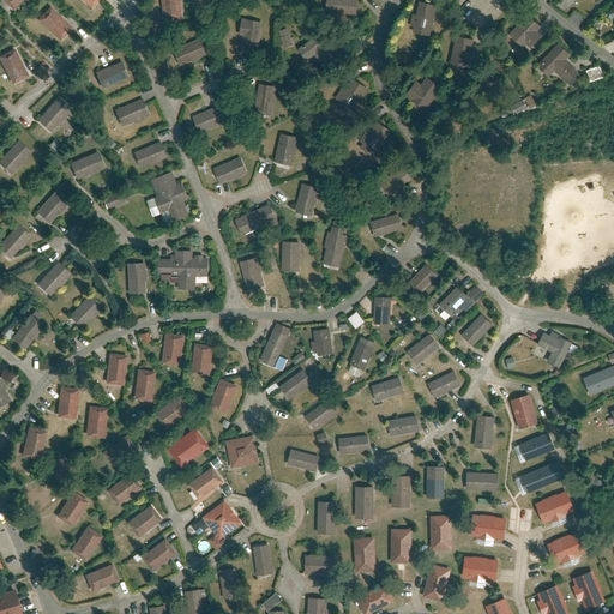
[(181,0),(160,0),(162,17),(185,13),(181,0)]
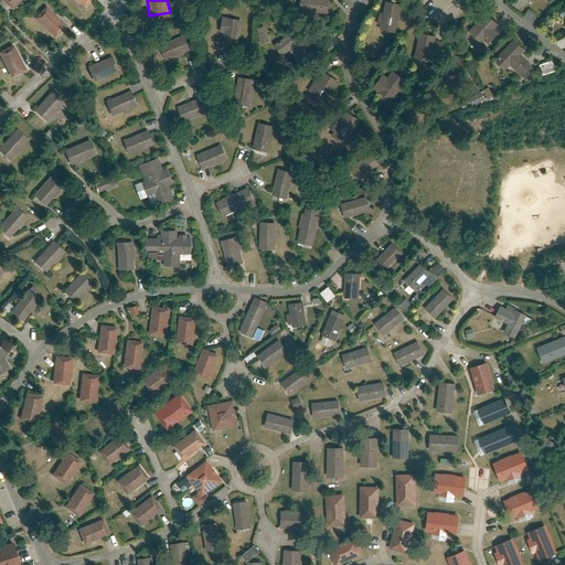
[(330,0),(299,0),(299,12),(329,16),(330,0)]
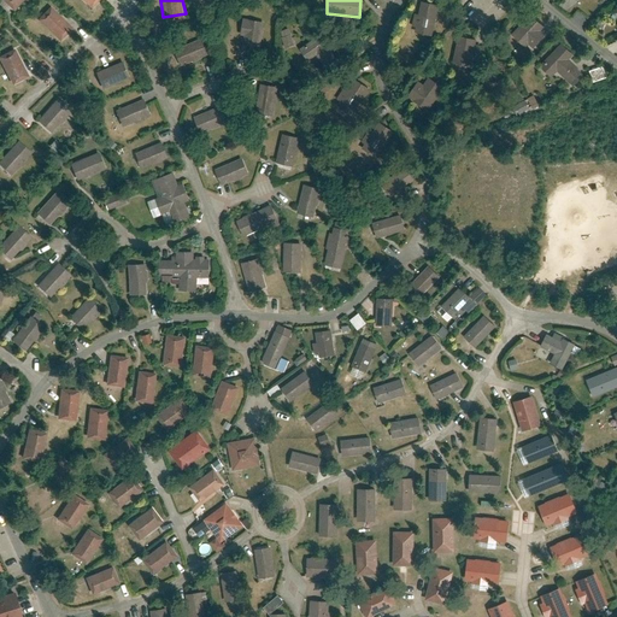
[(441,7),(421,3),(412,33),(434,39),(441,7)]
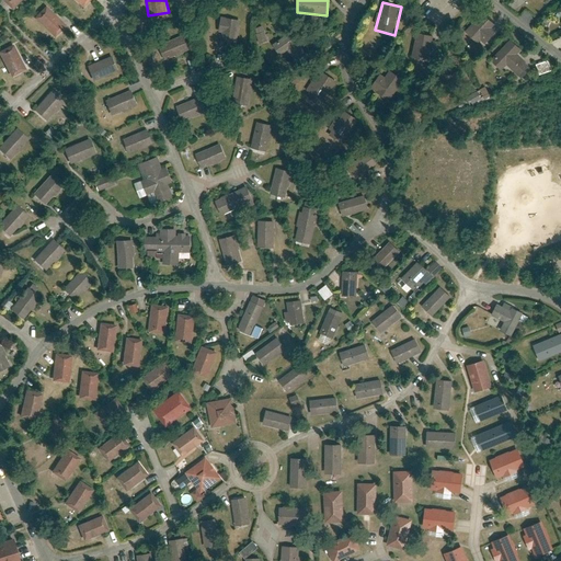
[(67,26),(46,8),(34,21),(56,39),(67,26)]
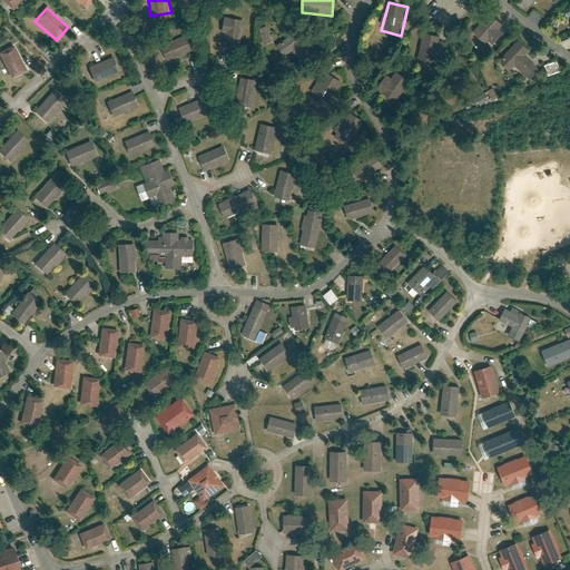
[(489,53),(511,32),(491,15),(472,35),(489,53)]
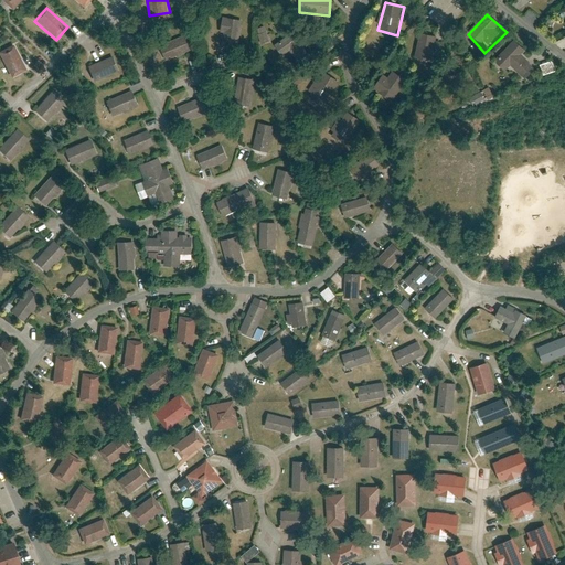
[(221,43),(237,48),(244,21),(227,18),(221,43)]
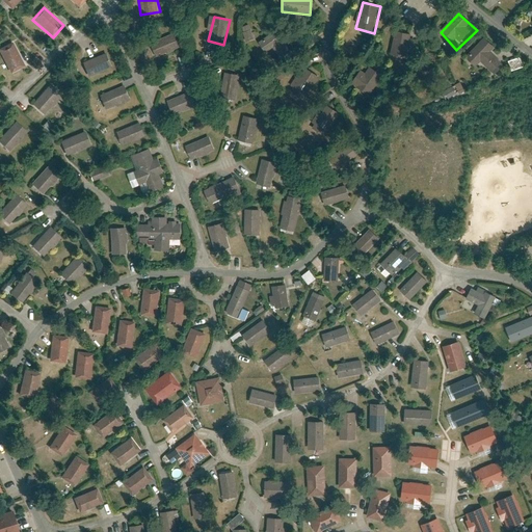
[(281,28),(257,44),(264,54),(273,47),(281,58),(291,52),(284,41),(288,38),(281,28)]
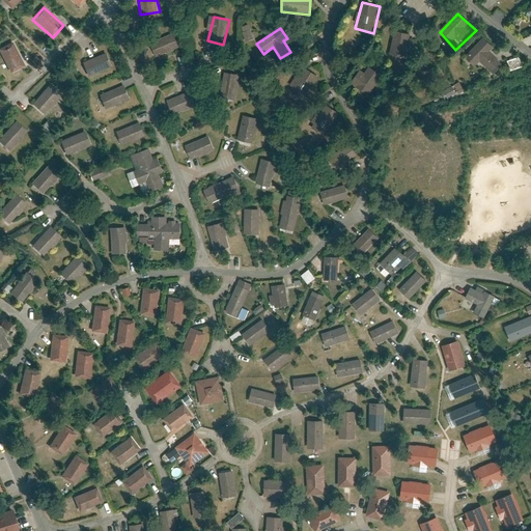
[(407,33),(393,30),(386,59),(398,62),(401,51),(411,53),(414,42),(404,39),(407,33)]
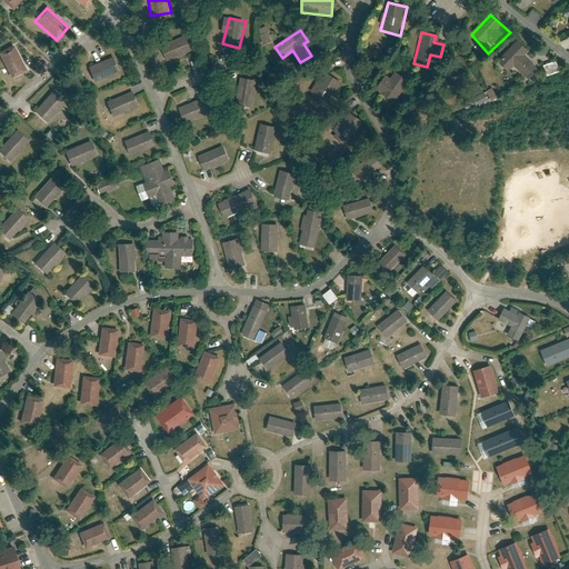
[(166,62),(192,52),(186,36),(159,46),(166,62)]
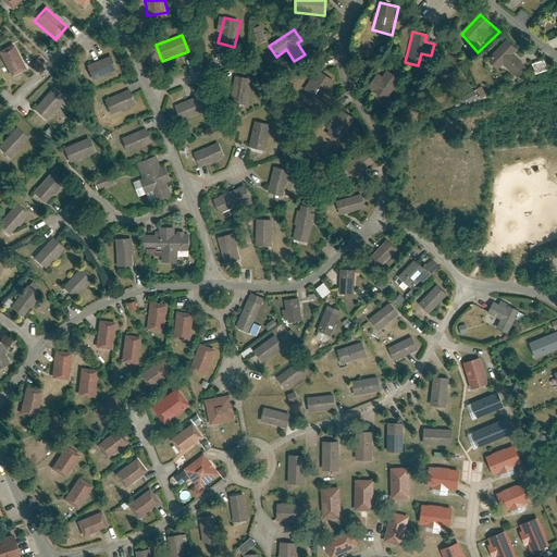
[(515,49),(504,38),(484,58),(495,71),(502,64),(516,75),(525,69),(512,53),(515,49)]
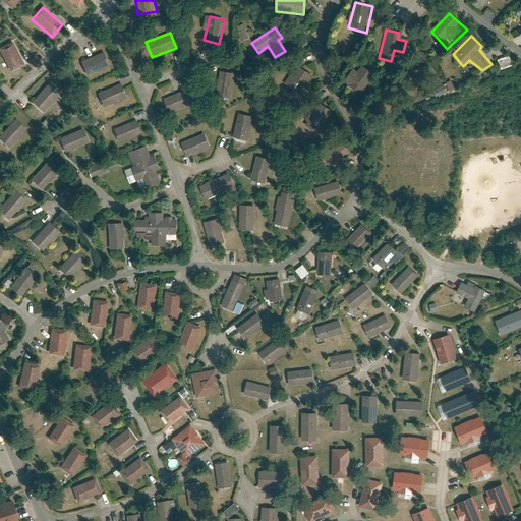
[(12,44),(0,49),(0,51),(8,68),(21,62),(12,44)]
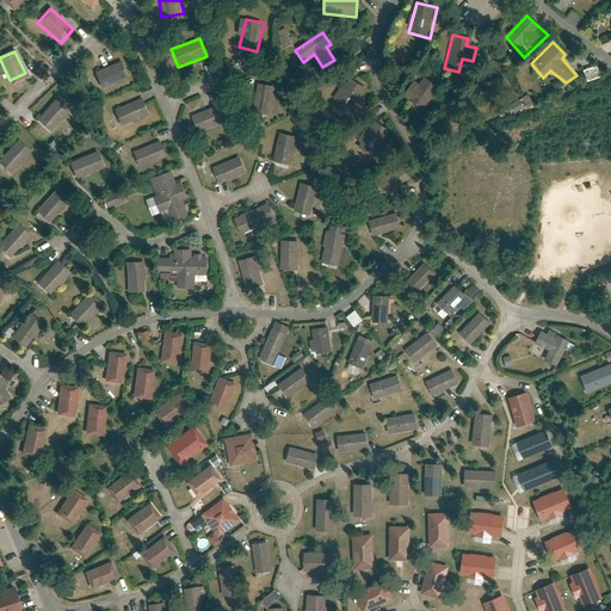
[(129,79),(122,61),(97,73),(105,90),(129,79)]
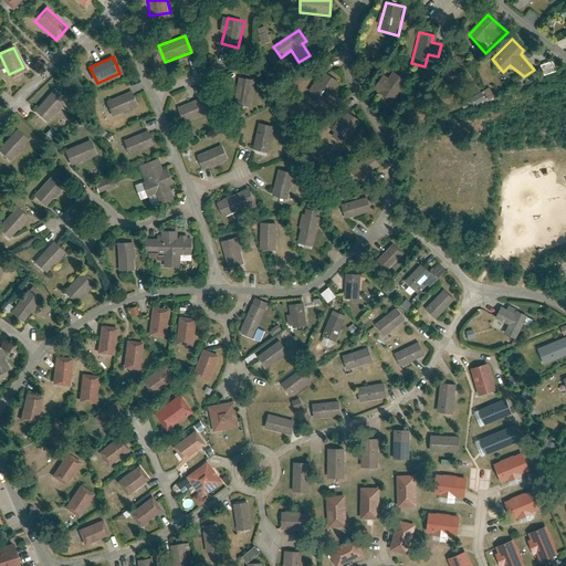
[(408,83),(395,73),(378,94),(390,104),(408,83)]
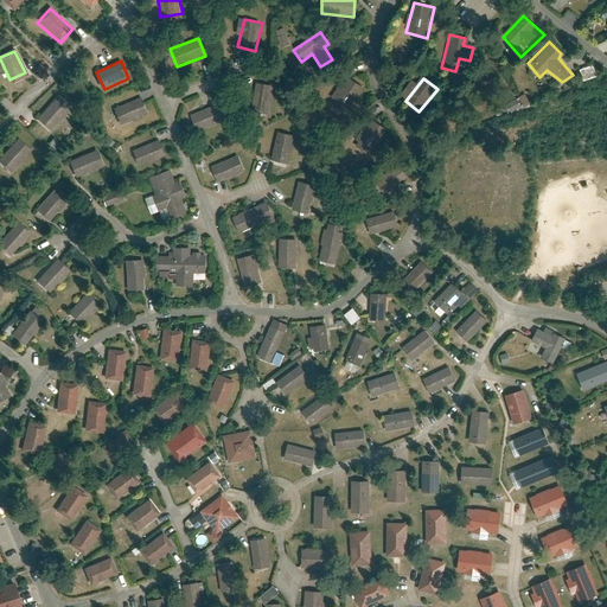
[(349,114),(364,90),(350,81),(334,106),(349,114)]
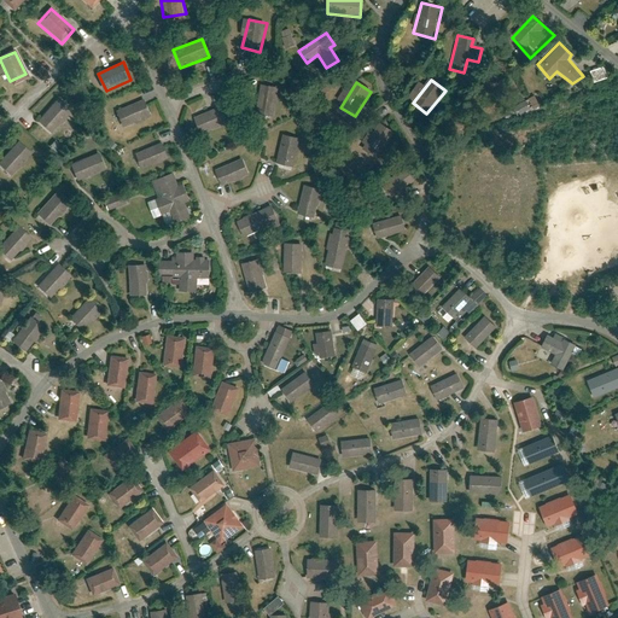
[(280,89),(261,85),(255,115),(275,118),(280,89)]
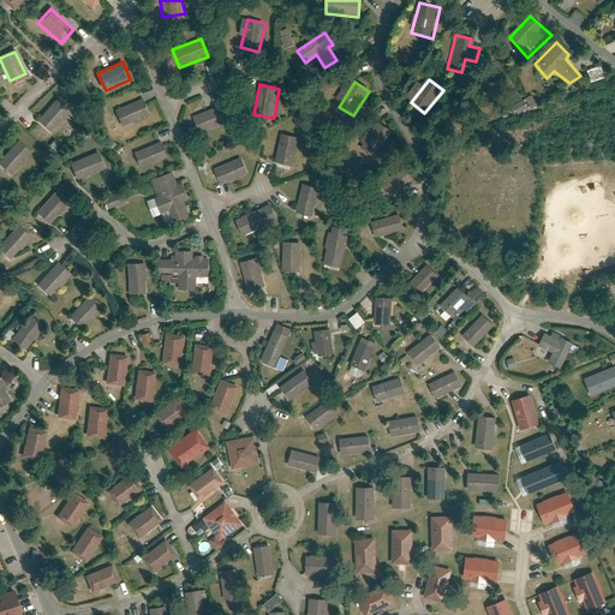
[(153,119),(142,99),(118,109),(126,127),(153,119)]
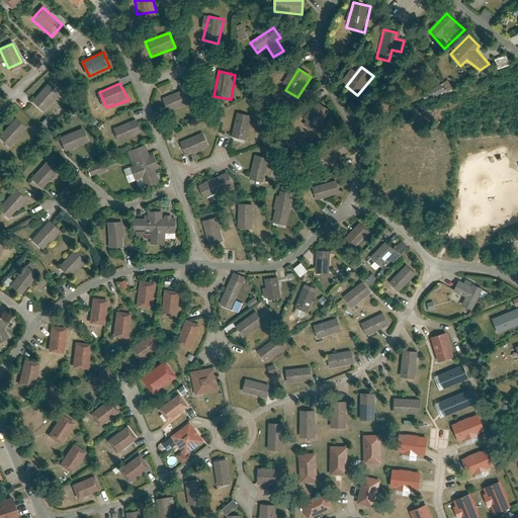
[(51,84),(32,103),(42,112),(61,93),(51,84)]
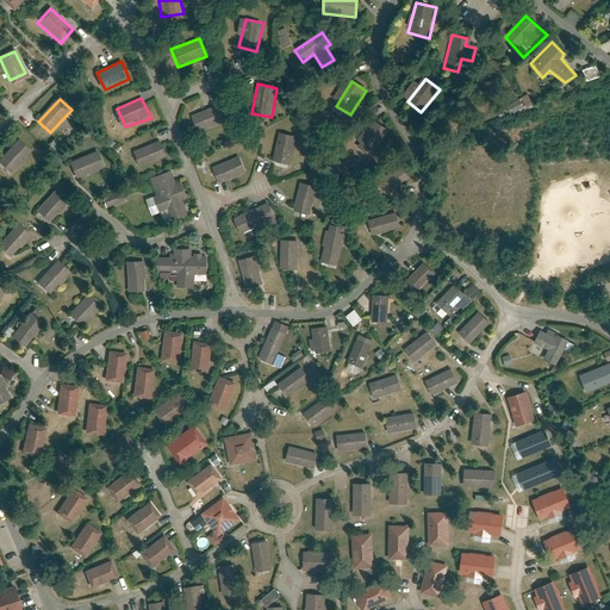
[(221,105),(192,118),(199,134),(228,122),(221,105)]
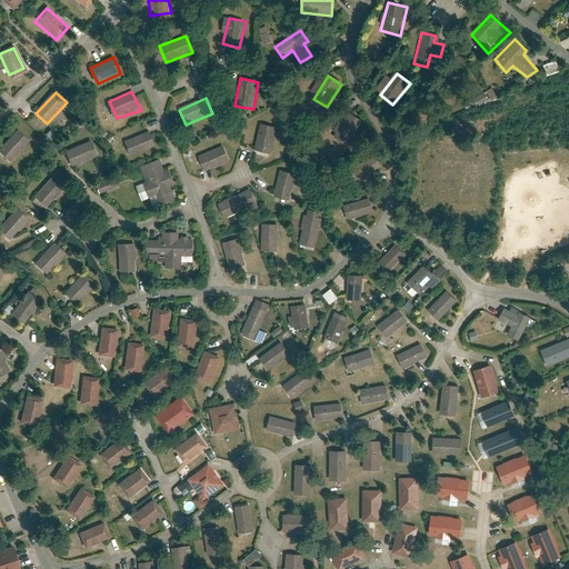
[(350,146),(362,122),(346,113),(333,137),(350,146)]
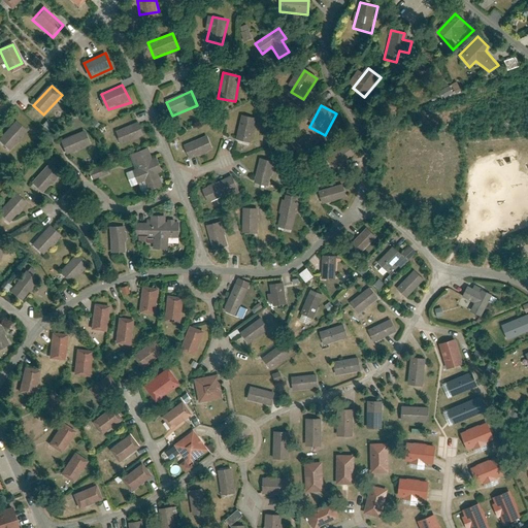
[(237,140),(252,142),(256,119),(241,117),(237,140)]
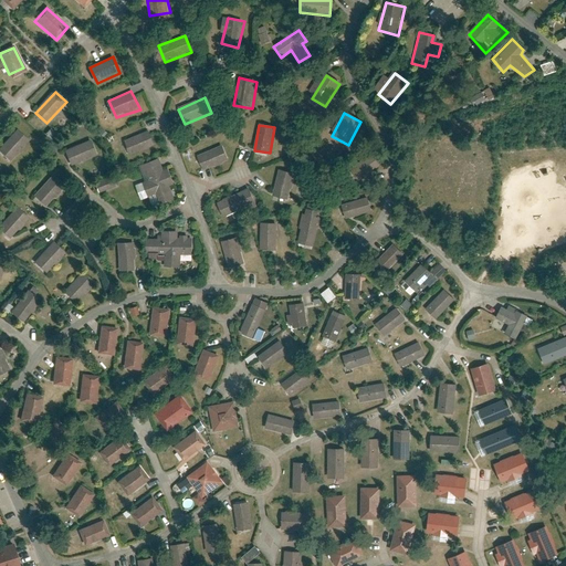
[(29,140),(18,130),(0,148),(0,153),(9,161),(29,140)]
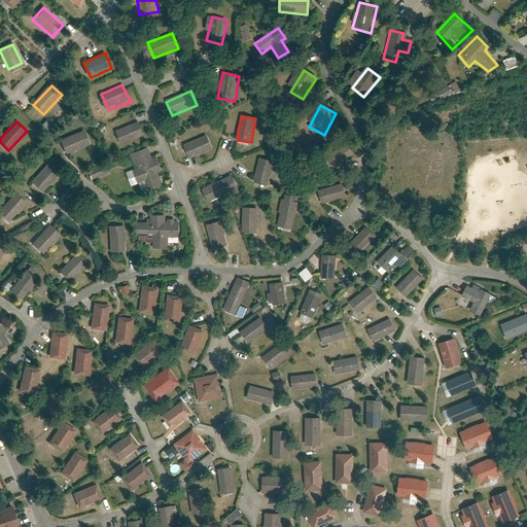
[(139,124),(115,133),(121,148),(145,138),(139,124)]
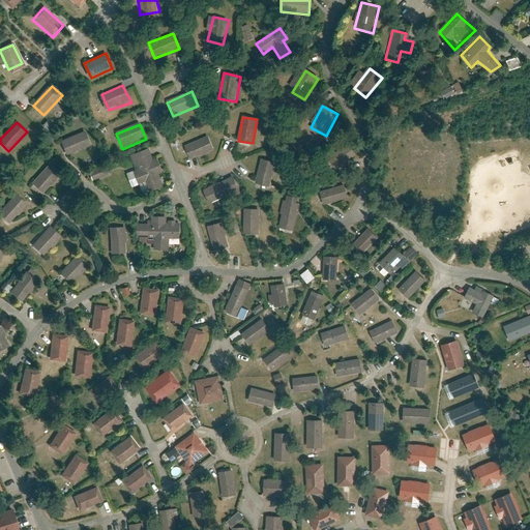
[(86,128),(62,138),(68,155),(92,147),(86,128)]
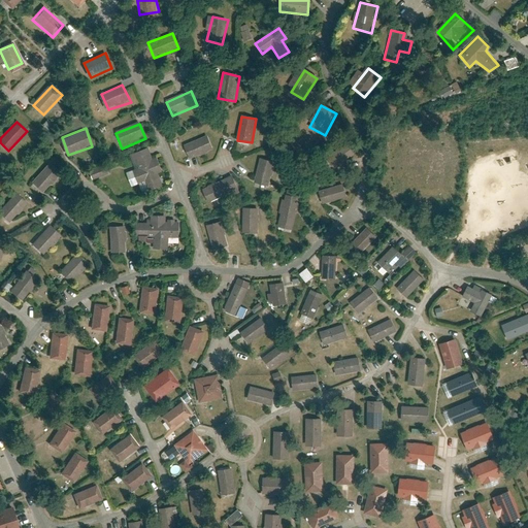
[(208,136),(185,145),(191,160),(215,151),(208,136)]
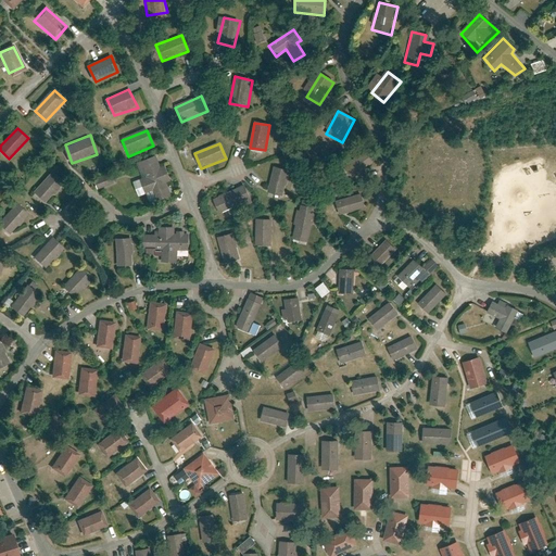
[(344,162),(353,175),(374,161),(365,148),(344,162)]
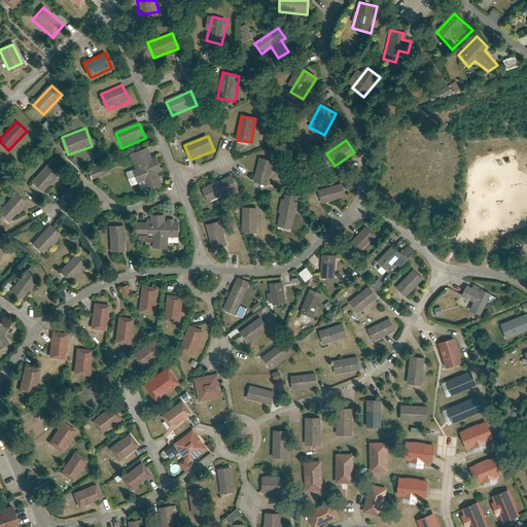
[(136,170),(127,173),(133,187),(139,185),(142,194),(162,185),(148,151),(131,159),(136,170)]
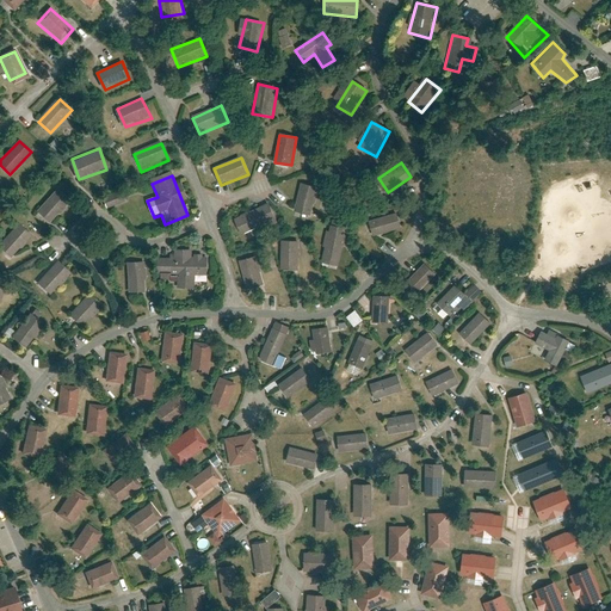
[(321,186),(301,184),(295,213),(310,214),(321,186)]
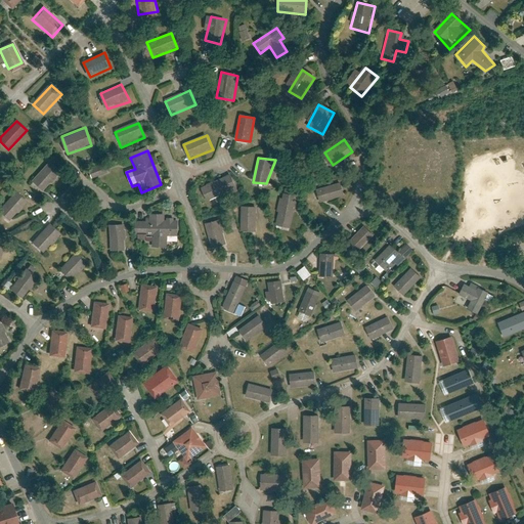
[(32,182),(42,192),(58,175),(48,165),(32,182)]
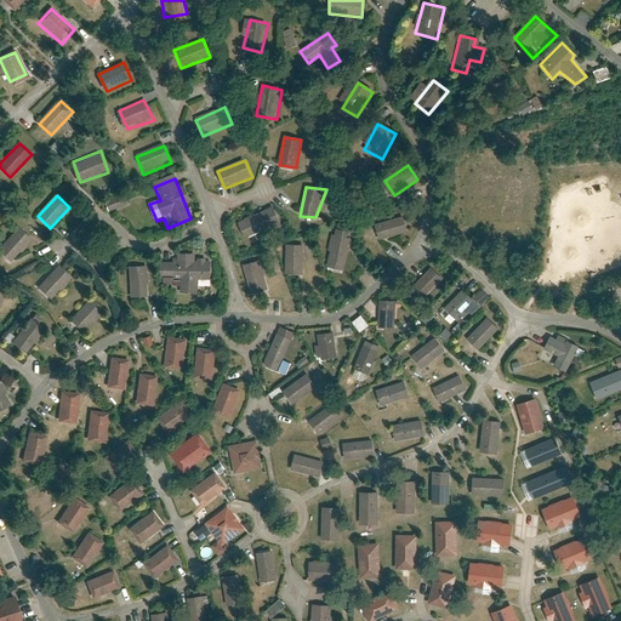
[(108,204),(110,211),(130,204),(127,198),(108,204)]
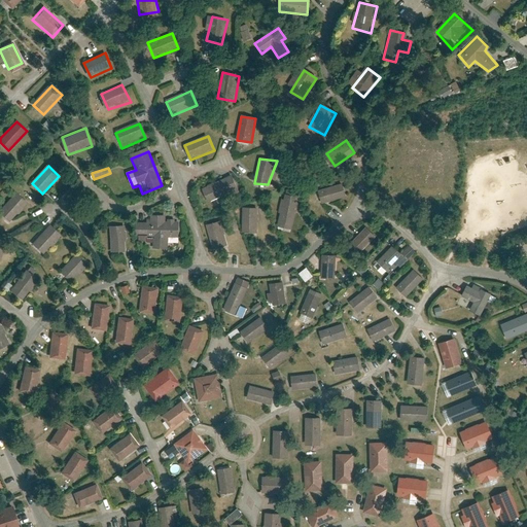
[(234,176),(202,189),(208,203),(239,189),(234,176)]
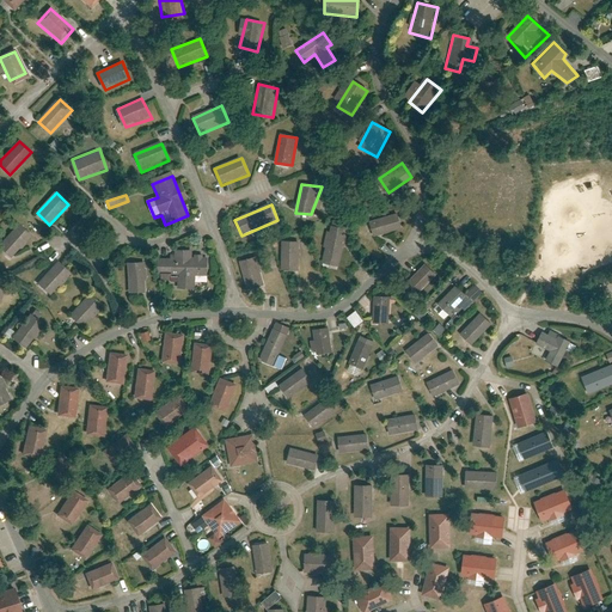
[(371,218),(375,233),(402,227),(398,210),(371,218)]
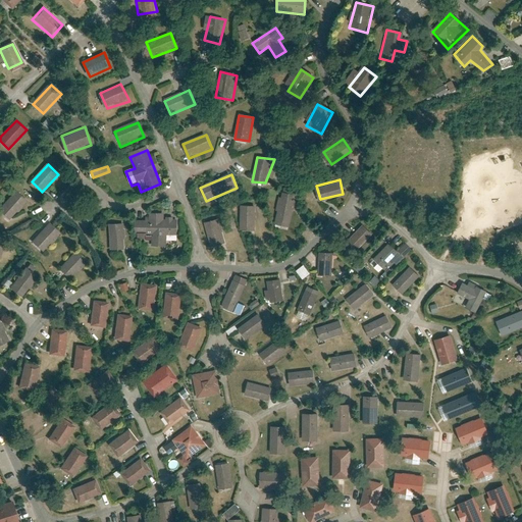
[(27,201),(16,191),(2,207),(12,217),(27,201)]
